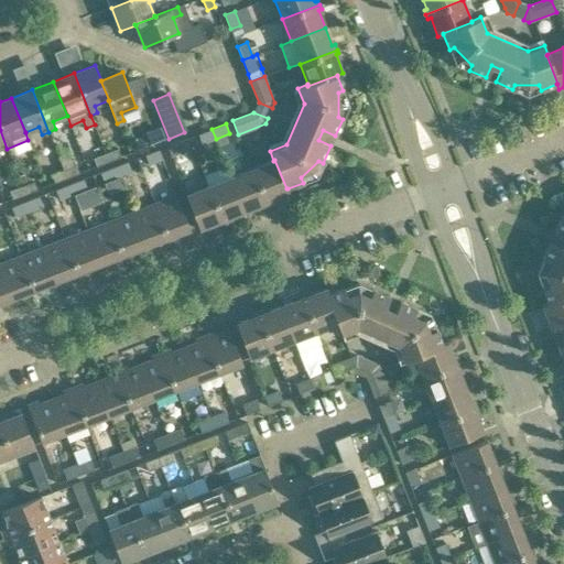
[(216,139),(212,129),(198,134),(202,144),(216,139)]
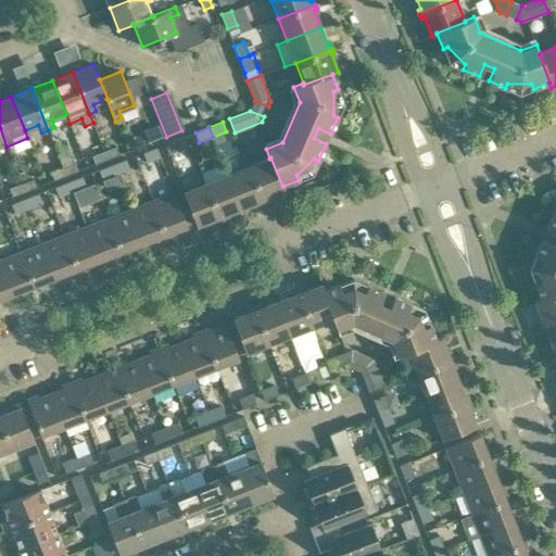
[(164,144),(168,154),(182,149),(178,139),(164,144)]
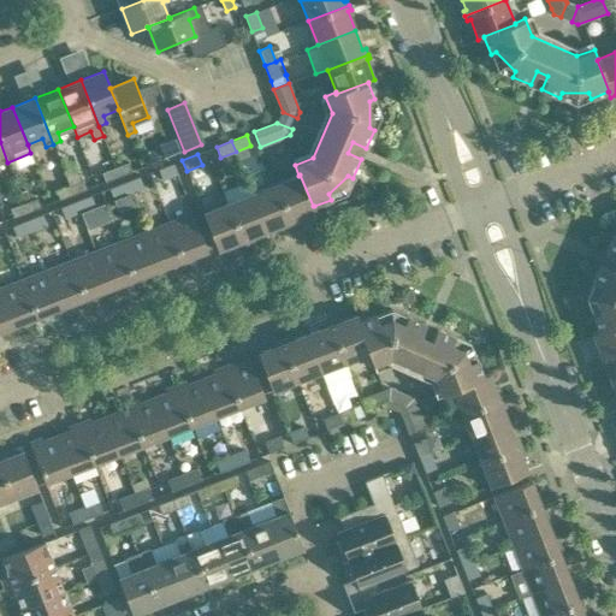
[(129,163),(116,167),(118,177),(132,171),(129,163)]
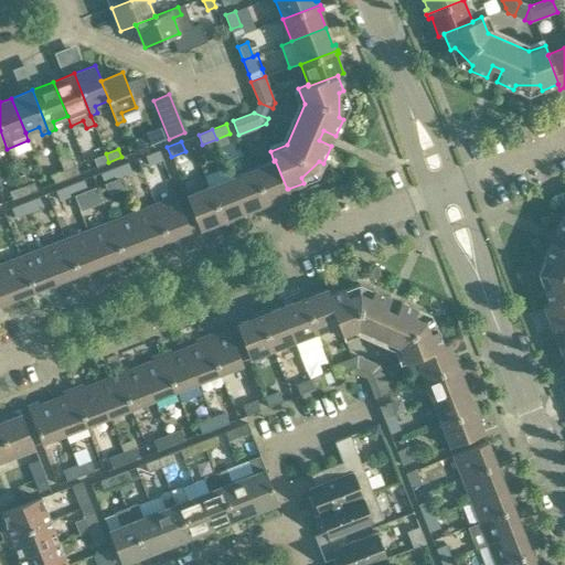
[(145,156),(149,166),(162,160),(159,150),(145,156)]
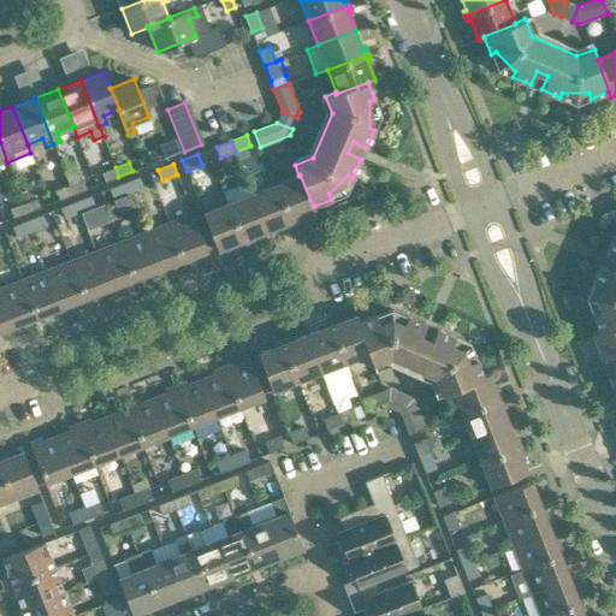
[(118,177),(116,167),(101,173),(105,182),(118,177)]
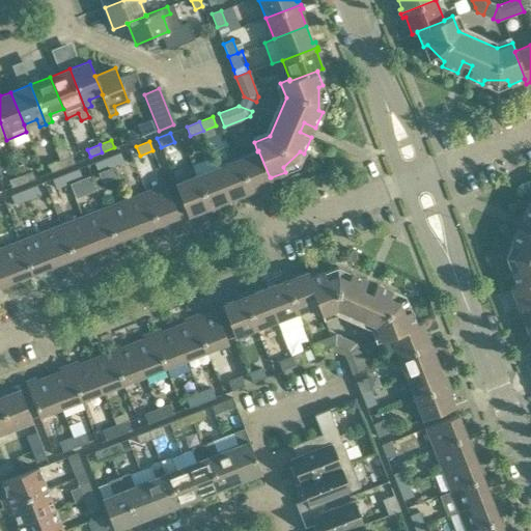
[(55,146),(63,168),(75,163),(70,150),(55,146)]
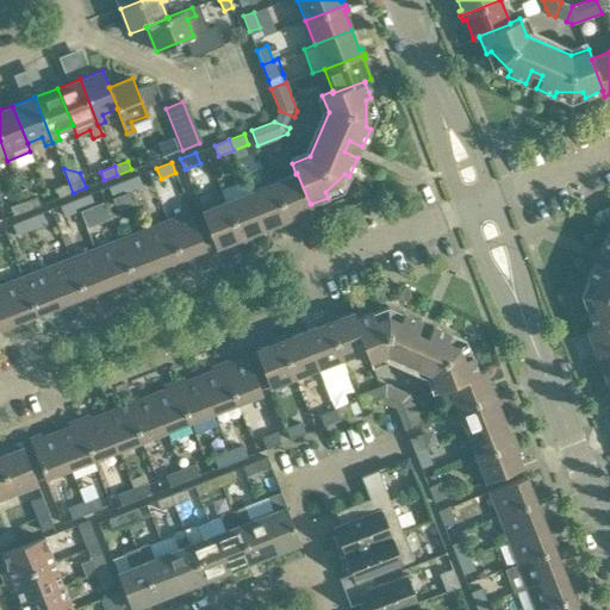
[(297,173),(296,174),(273,182),(290,223),(294,221),(293,218),(313,210),(311,204),(310,204),(297,173)]
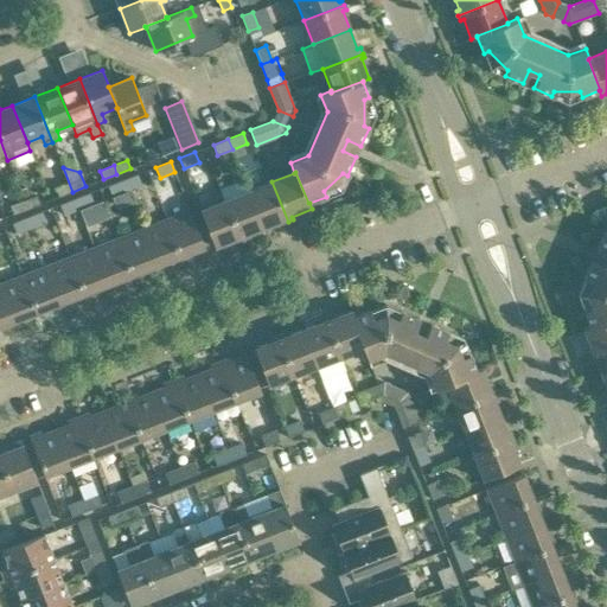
[(138,174),(122,179),(127,191),(141,185),(138,174)]
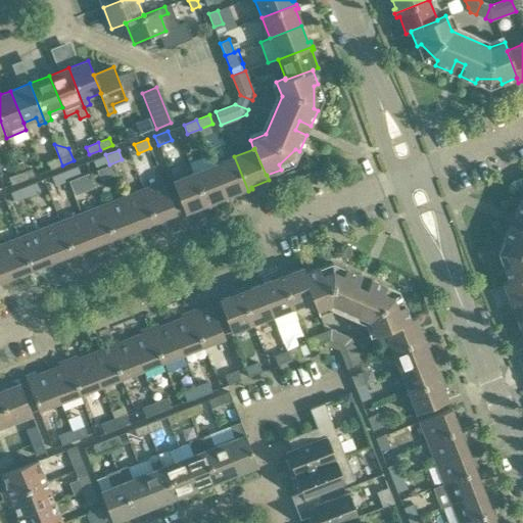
[(109,164),(105,154),(93,159),(96,169),(109,164)]
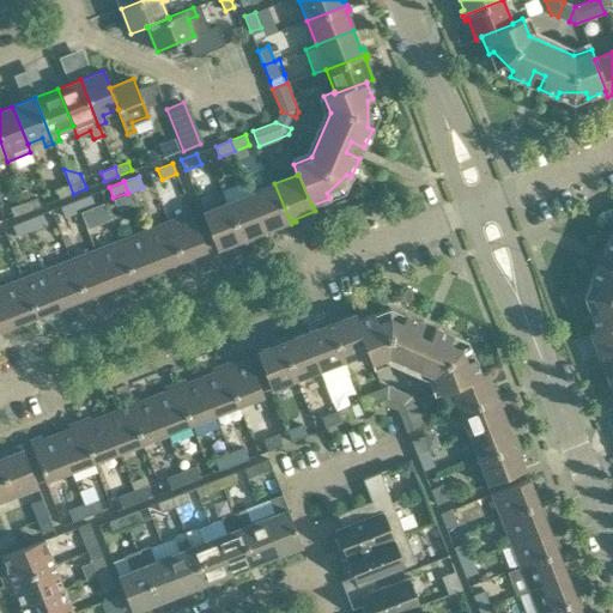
[(291,224),(274,183),(252,193),(266,230),(284,223),(285,226),(291,224)]
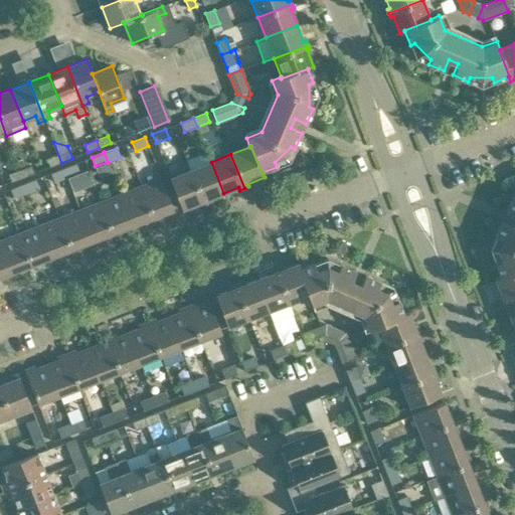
[(46,159),(49,167),(61,163),(58,155),(46,159)]
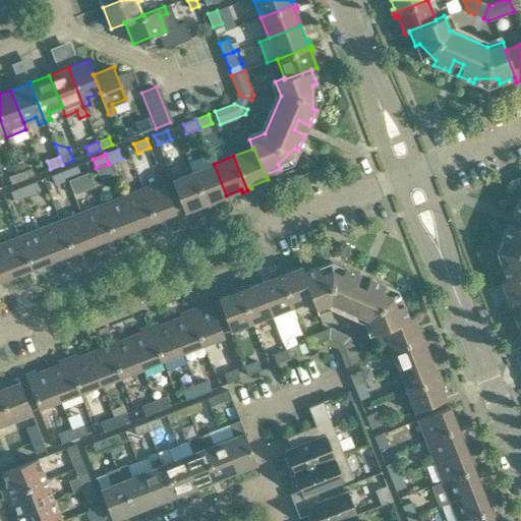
[(23,161),(16,164),(20,172),(26,170),(23,161)]
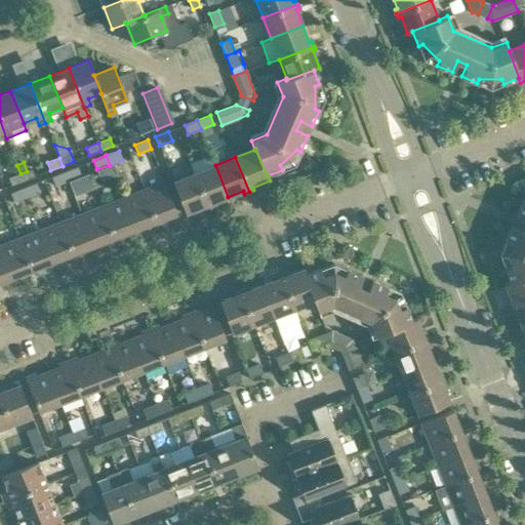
[(228,197),(215,165),(194,173),(207,208),(212,206),(211,203),(228,197)]
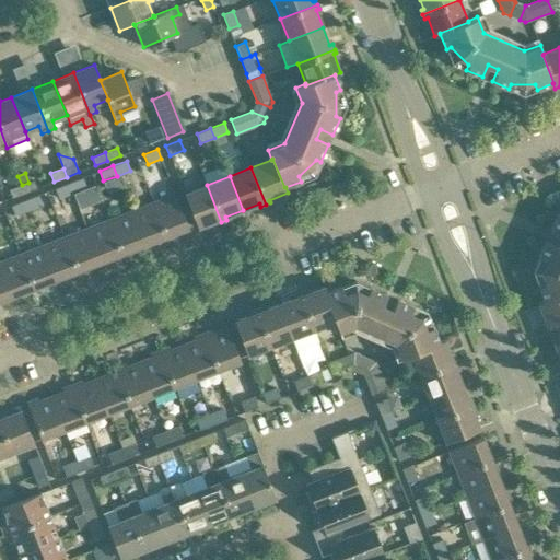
[(82,177),(69,183),(72,193),(77,191),(80,202),(91,198),(82,177)]
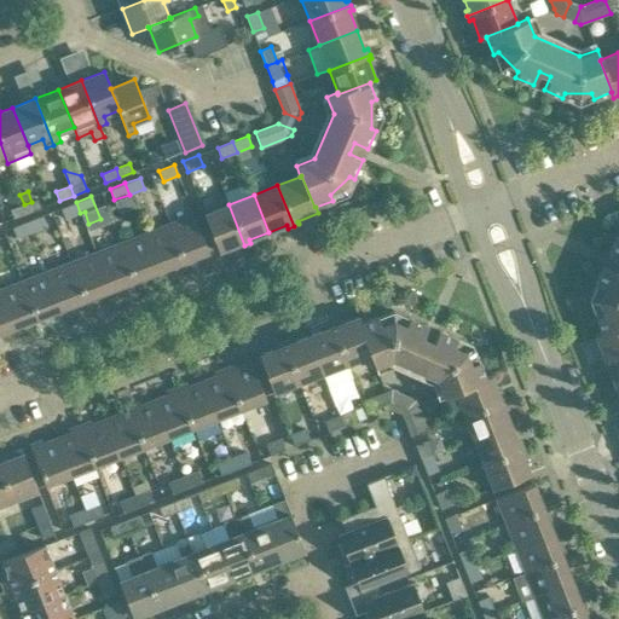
[(32,202),(24,204),(28,213),(41,208),(38,200),(32,202)]
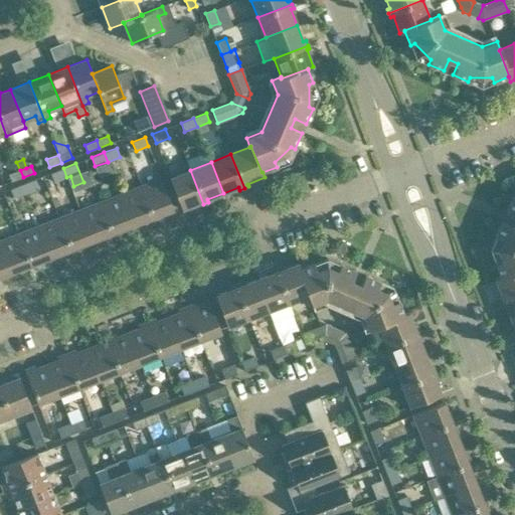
[(66,177),(63,168),(50,173),(54,182),(66,177)]
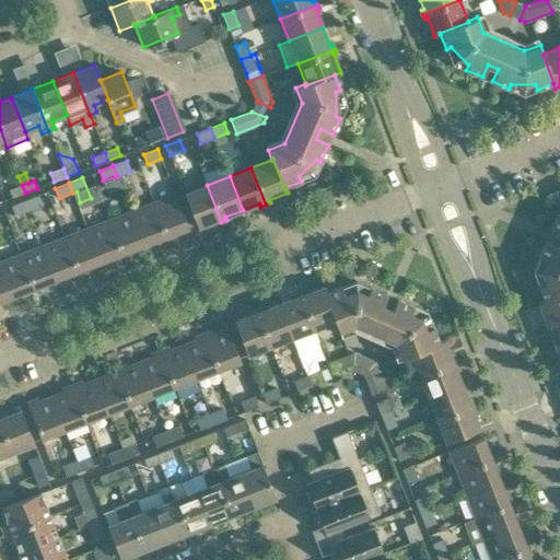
[(25,193),(22,185),(9,189),(12,198),(25,193)]
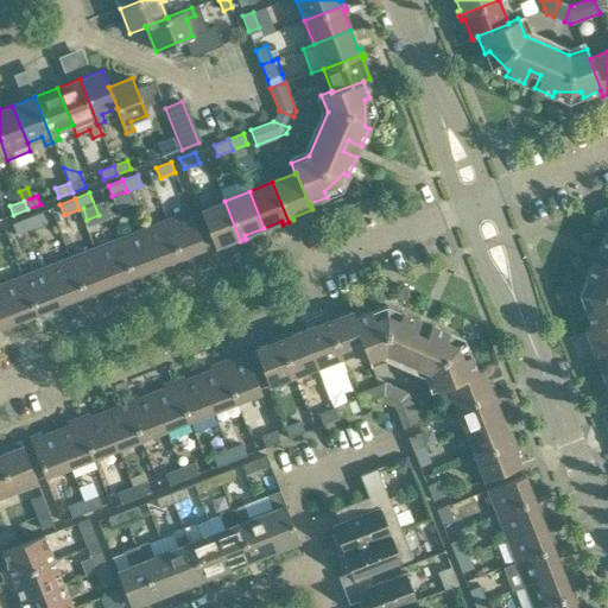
[(240,241),(225,201),(200,210),(215,247),(234,240),(235,242),(240,241)]
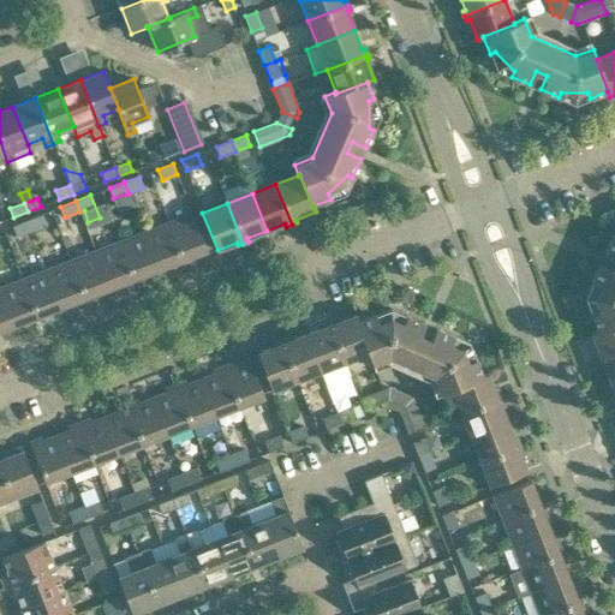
[(192,213),(167,222),(183,263),(189,261),(187,258),(207,250),(192,213)]
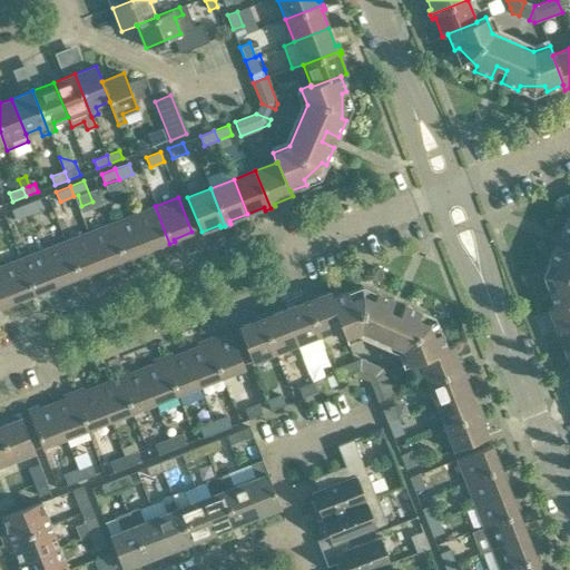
[(39,198),(26,204),(29,214),(43,208),(39,198)]
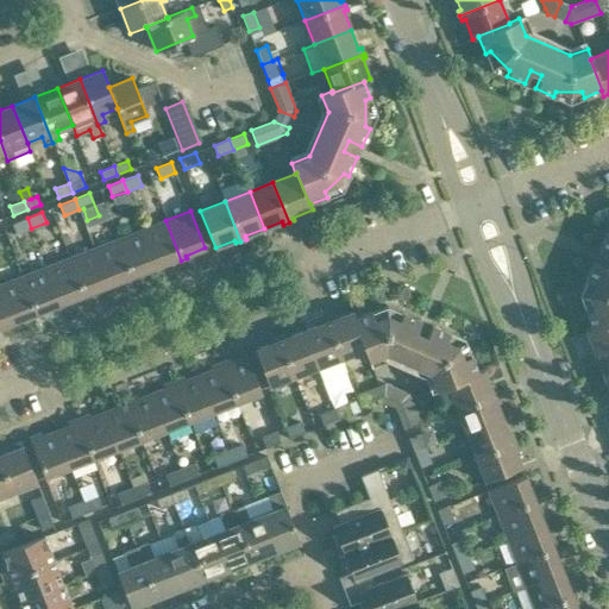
[(31,228),(27,218),(12,224),(17,234),(31,228)]
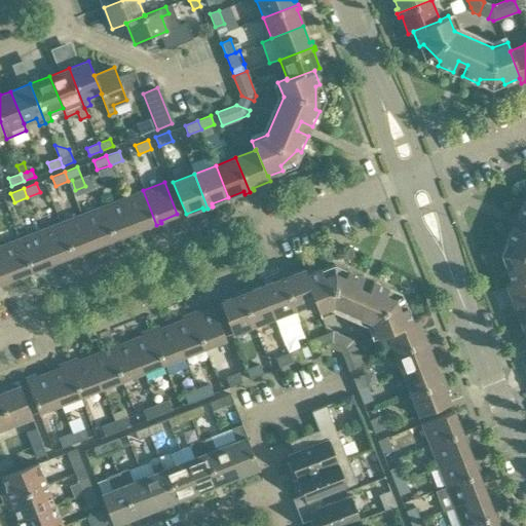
[(156,225),(143,190),(122,198),(135,230),(151,224),(152,227),(156,225)]
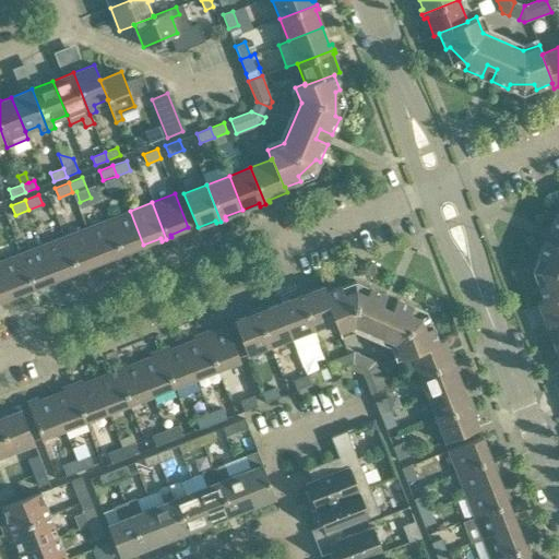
[(143,245),(130,211),(108,219),(122,257),(127,254),(126,251),(143,245)]
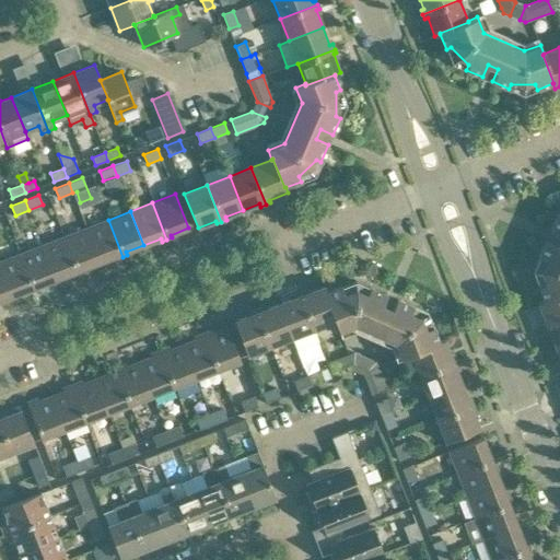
[(559,214),(558,214),(550,231),(559,234),(559,242),(558,246),(546,241),(538,257),(543,259),(543,283),(538,286),(544,301),(544,302),(559,295),(559,214)]
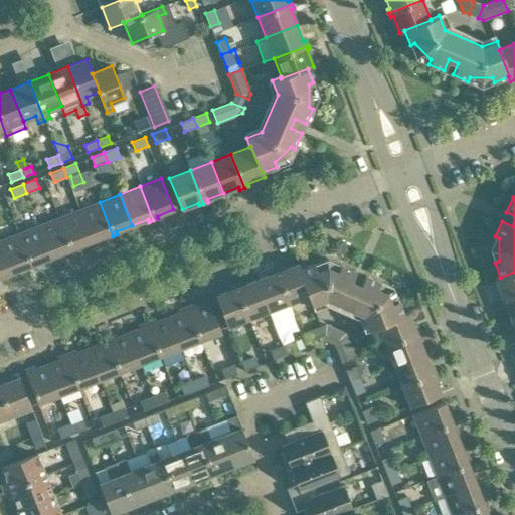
[(113,236),(100,202),(79,210),(92,241),(108,235),(109,237),(113,236)]
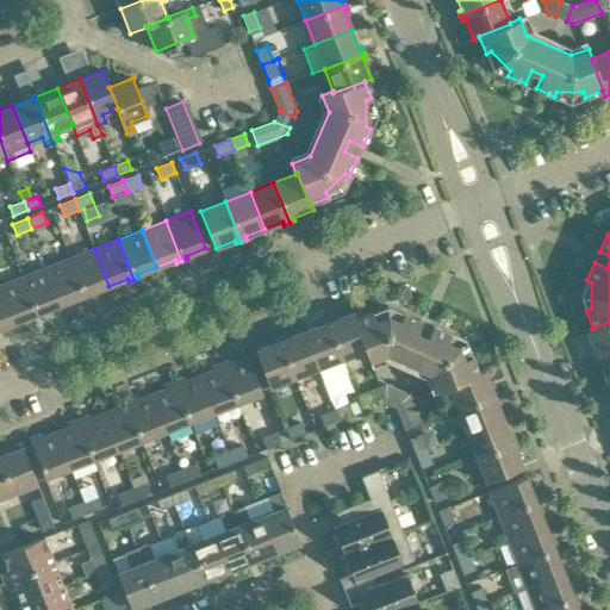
[(109,286),(94,249),(70,257),(86,298),(91,297),(89,293),(109,286)]
